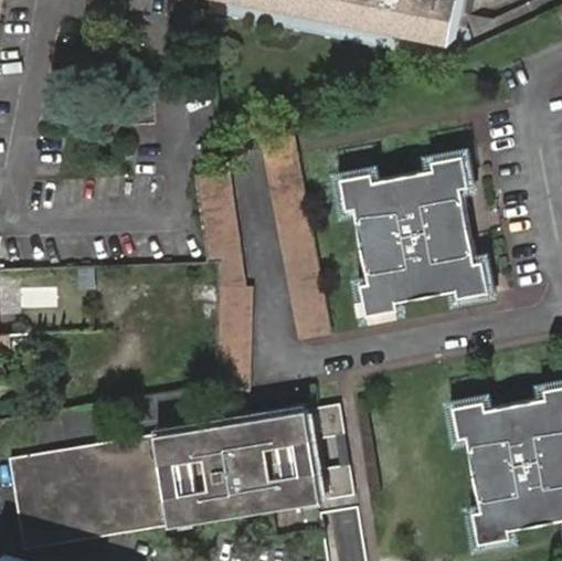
[(254,0),(453,42),(460,0),(254,0)]
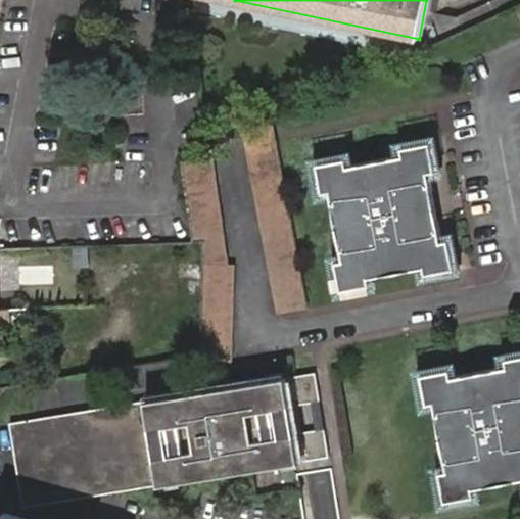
[(273,139),(269,123),(240,136),(242,145),(243,149),(273,143),(273,139)]
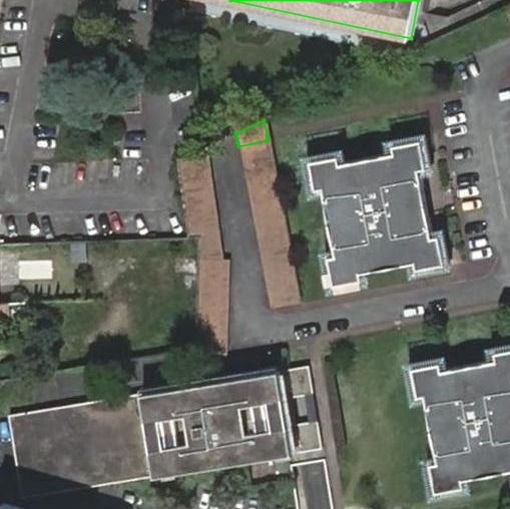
[(271,155),(268,140),(238,146),(241,161),(271,155)]
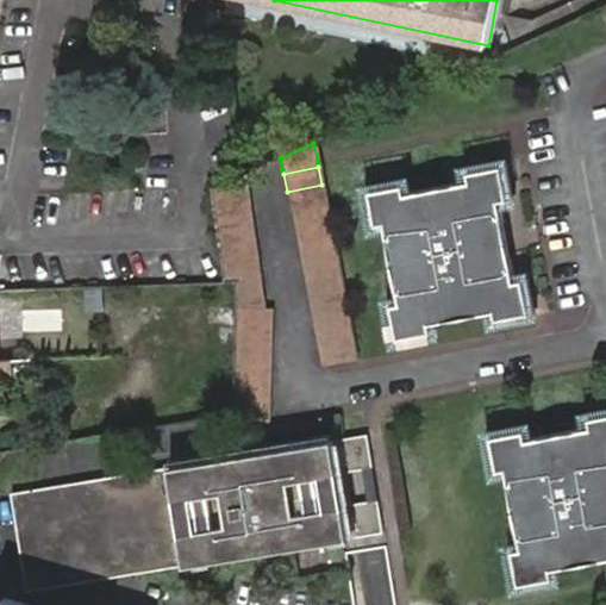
[(499,228),(501,224),(498,206),(498,203),(506,201),(499,169),(467,175),(468,184),(464,184),(406,195),(403,195),(400,188),(368,194),(374,226),(382,225),(382,229),(388,257),(392,274),(397,303),(398,306),(389,307),(395,341),(429,334),(428,325),(431,325),(489,313),(493,313),(494,322),(528,316),(522,282),(513,284),(512,280),(508,262),(505,260),(501,257),(499,255),(499,254),(497,249),(495,245),(494,241),(495,236),(495,235),(497,231),(499,228)]
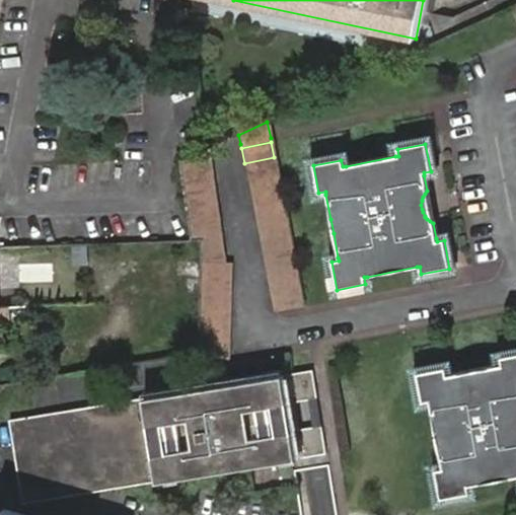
[(177,162),(180,178),(210,173),(207,149),(201,152),(177,162)]
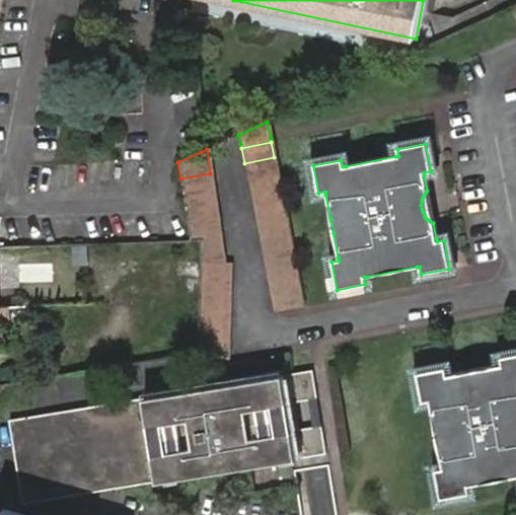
[(274,157),(244,163),(246,178),(277,172),(274,157)]
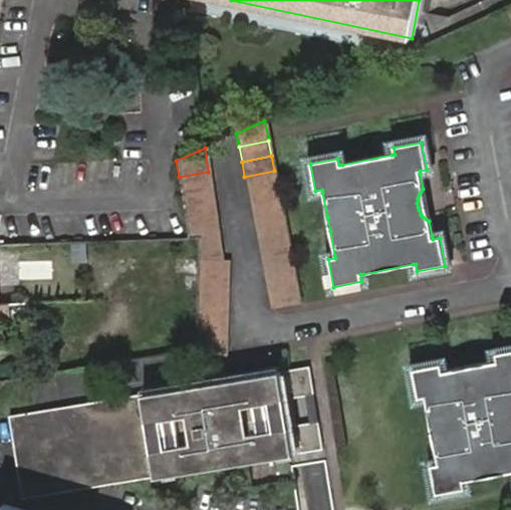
[(244,177),(247,192),(277,186),(274,171),(244,177)]
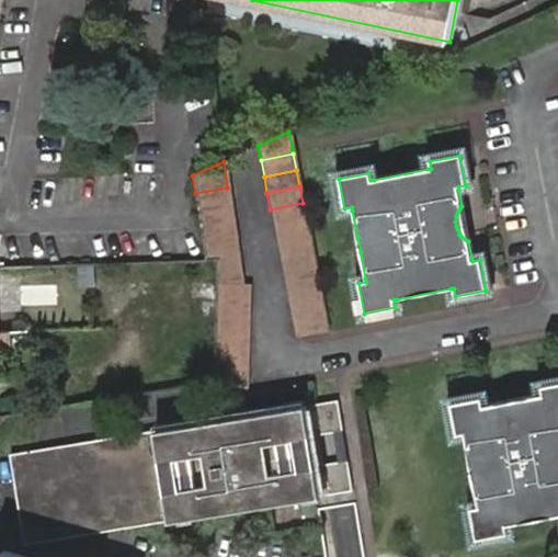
[(196,205),(197,209),(230,205),(227,188),(195,193),(196,205)]
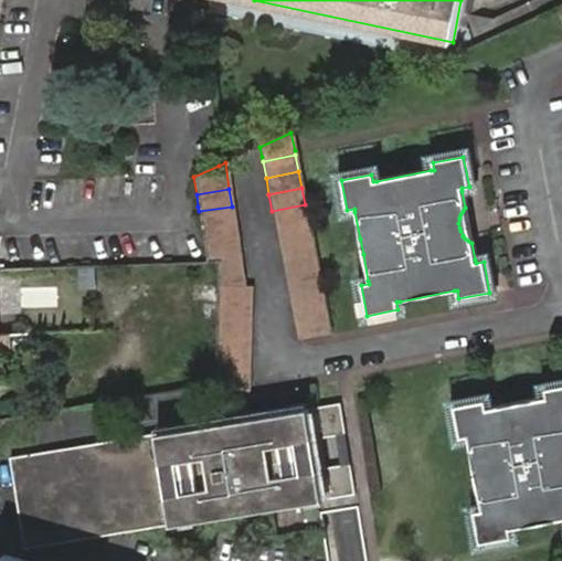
[(272,211),(275,226),(308,221),(305,204),(272,211)]
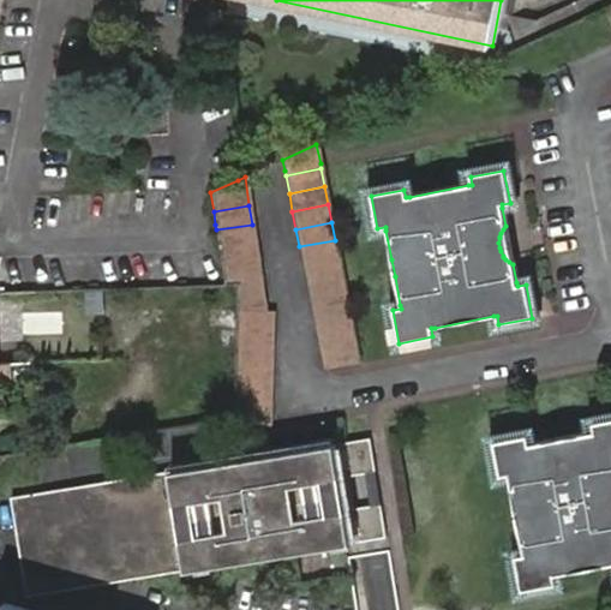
[(216,229),(219,249),(255,244),(252,225),(216,229)]
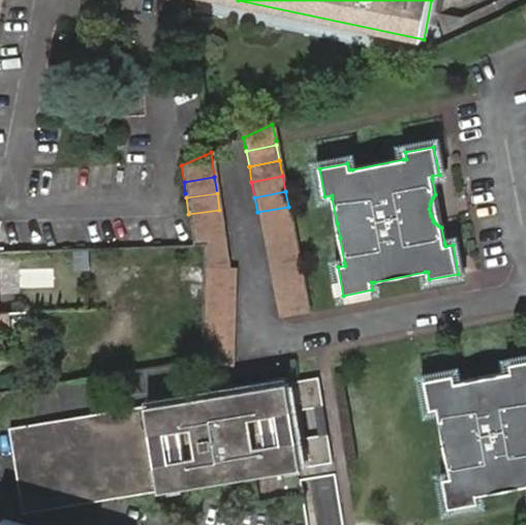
[(438,211),(435,194),(433,197),(431,201),(430,204),(430,205),(429,209),(430,213),(431,216),(433,220),(433,221),(435,223),(438,225),(441,227),(438,211)]
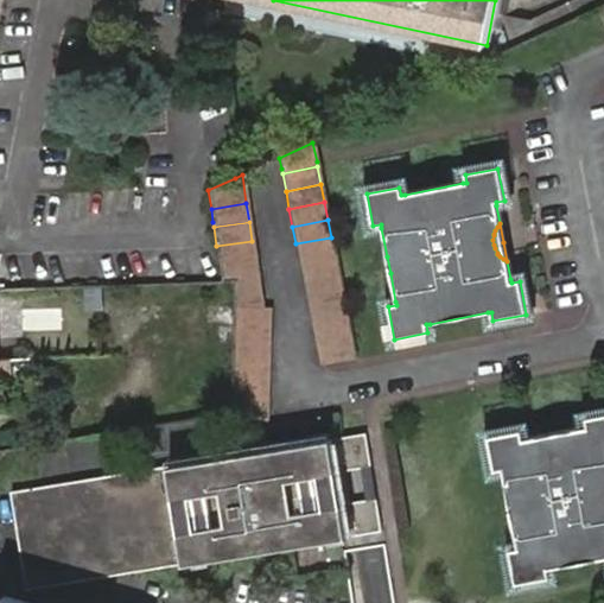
[(296,243),(299,261),(335,254),(331,237),(296,243)]
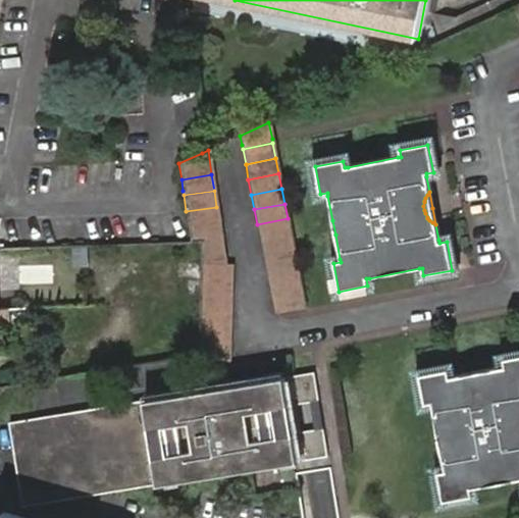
[(186,211),(188,227),(218,222),(216,207),(186,211)]
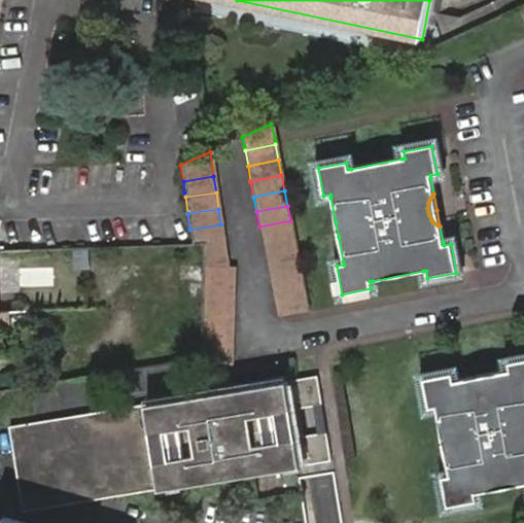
[(290,220),(259,227),(263,242),(292,236),(290,220)]
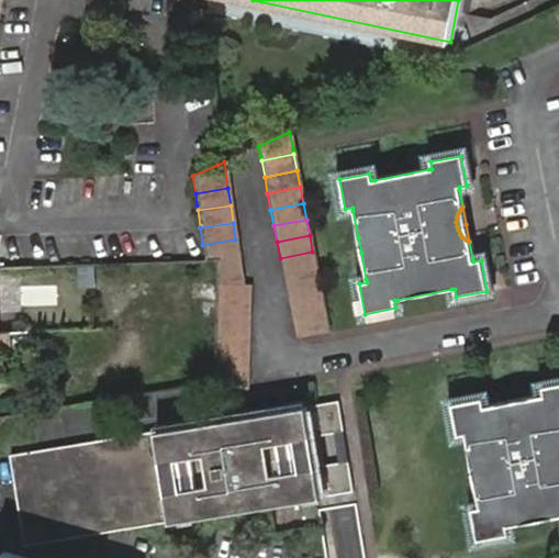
[(205,263),(216,263),(237,259),(235,240),(202,245),(205,263)]
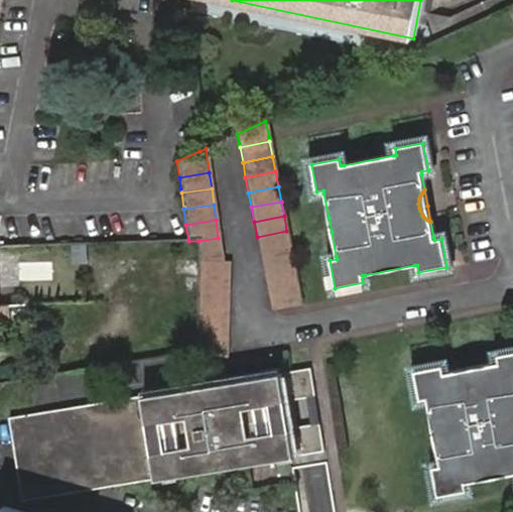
[(286,231),(257,237),(260,252),(289,246),(286,231)]
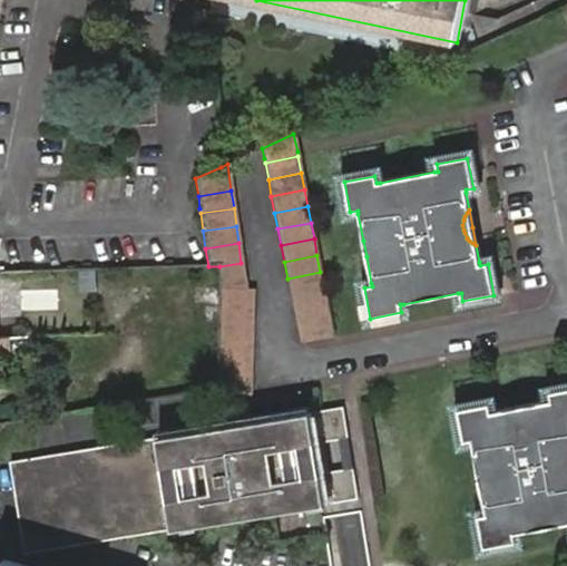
[(220,291),(245,291),(241,263),(220,266),(220,291)]
